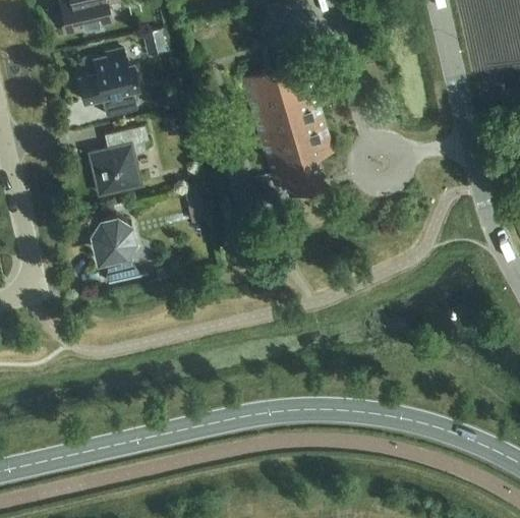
[(108,3),(120,1),(119,0),(70,0),(71,0),(61,3),(68,34),(85,30),(87,34),(100,31),(99,26),(112,23),(108,3)]
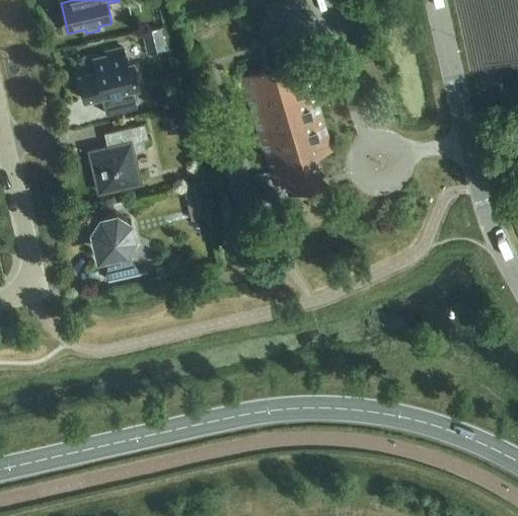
[(149,39),(152,54),(164,51),(161,37),(149,39)]
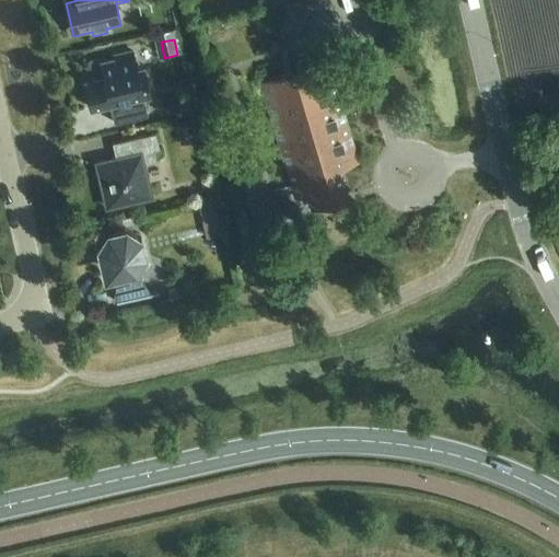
[(85,85),(91,112),(111,107),(115,127),(148,119),(143,100),(150,99),(144,71),(138,73),(134,55),(115,59),(116,64),(101,67),(104,81),(85,85)]
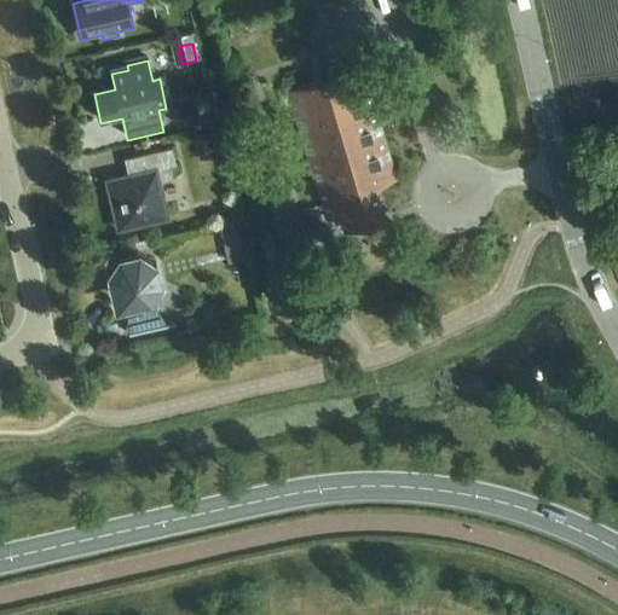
[(327,221),(340,218),(345,233),(385,221),(375,191),(398,184),(364,73),(288,96),(327,221)]
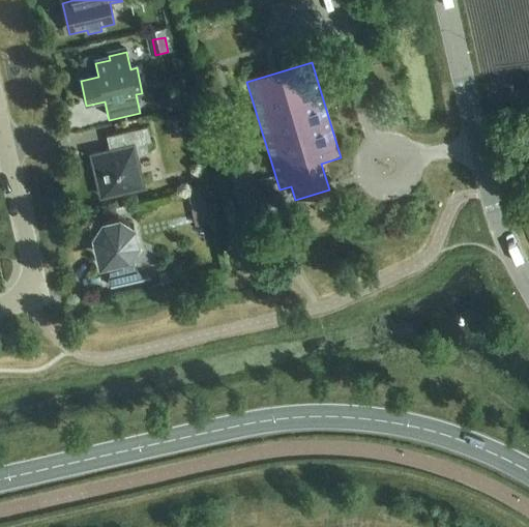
[(146,145),(151,144),(148,129),(112,138),(116,151),(92,157),(101,199),(144,189),(136,158),(148,155),(146,145)]
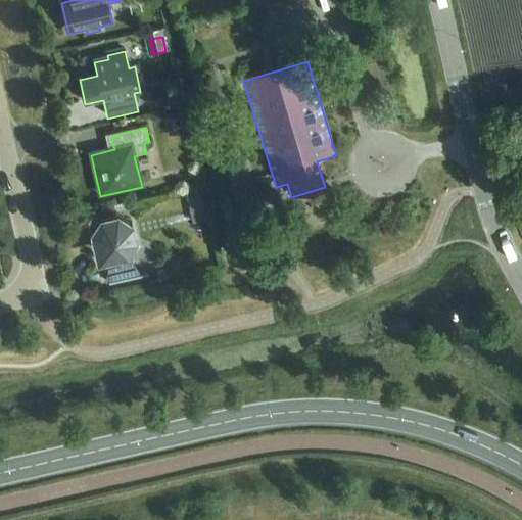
[(221,151),(237,208),(253,203),(237,146),(221,151)]
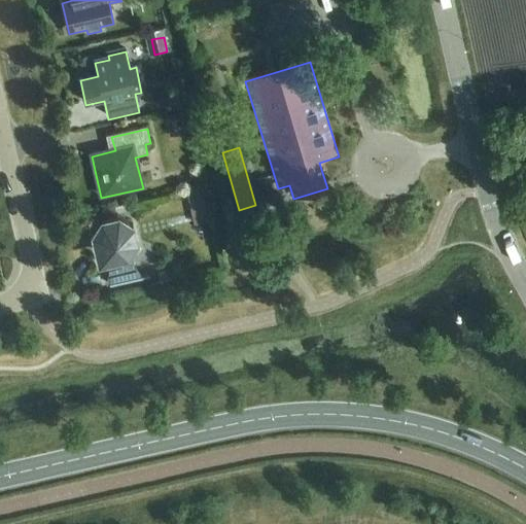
[(203,195),(187,198),(191,214),(206,211),(203,195)]
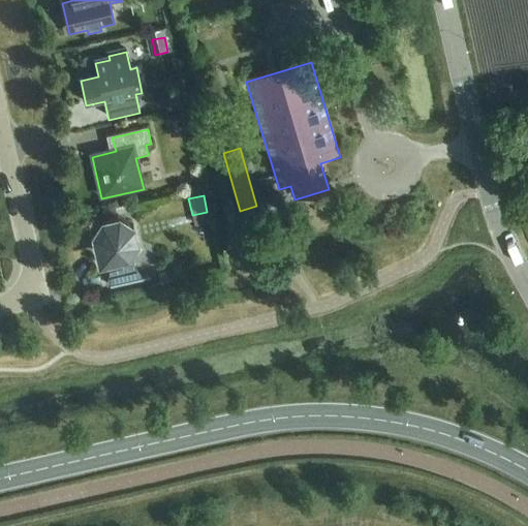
[(110,287),(111,288),(151,279),(150,278),(137,280),(135,269),(128,259),(137,245),(134,227),(119,219),(102,222),(93,237),(100,269),(112,266),(110,275),(113,286),(110,287)]
